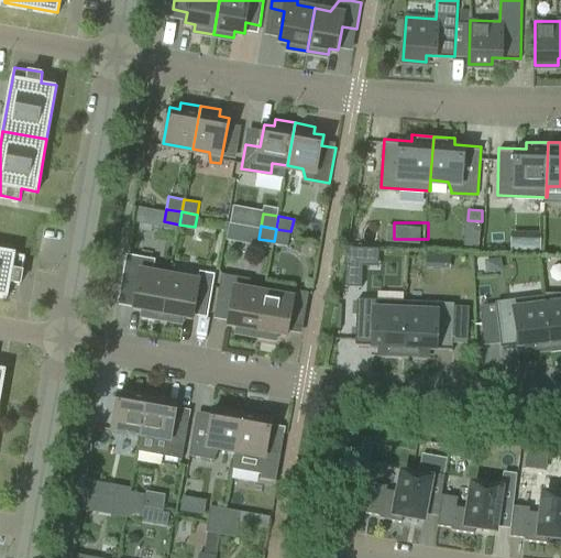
[(276,229),(274,241),(288,244),(290,231),(276,229)]
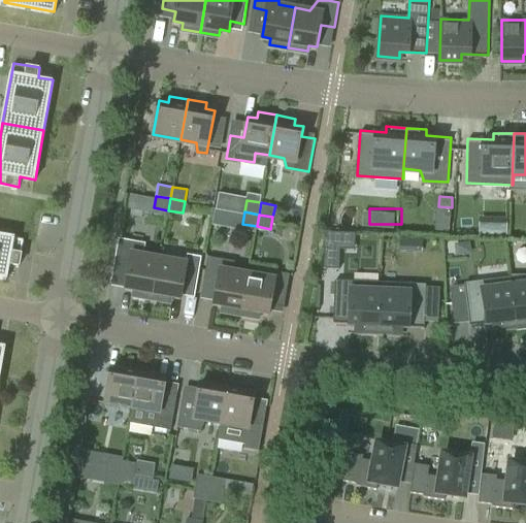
[(0,233),(0,275),(7,278),(9,263),(20,264),(24,238),(0,233)]
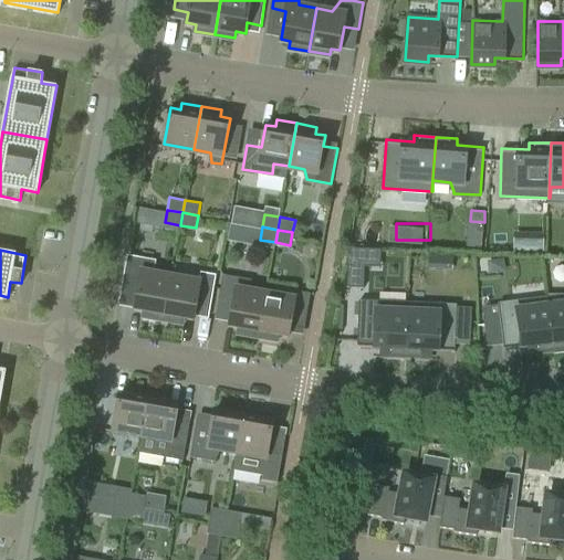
[(144,315),(164,319),(171,276),(155,273),(157,257),(128,253),(121,294),(137,296),(135,307),(145,308),(144,315)]
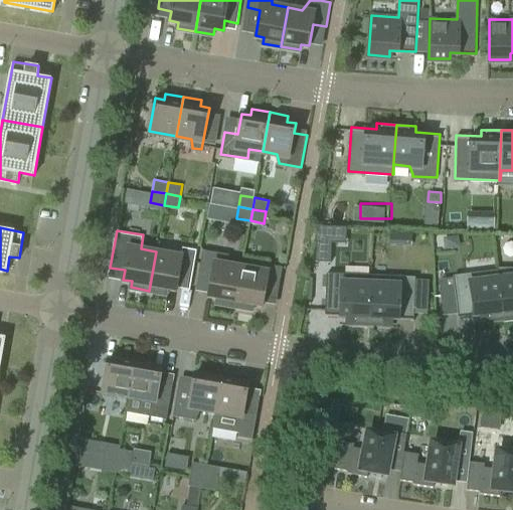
[(332,260),(332,240),(318,239),(318,240),(316,260),(332,260)]
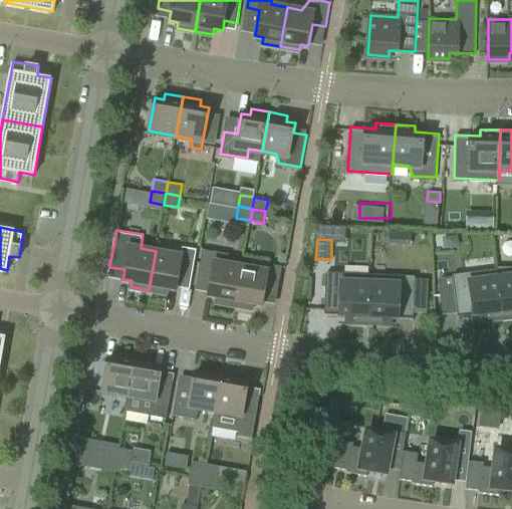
[(156,251),(149,290),(167,293),(168,287),(177,288),(178,279),(191,281),(197,248),(184,246),(182,255),(156,251)]
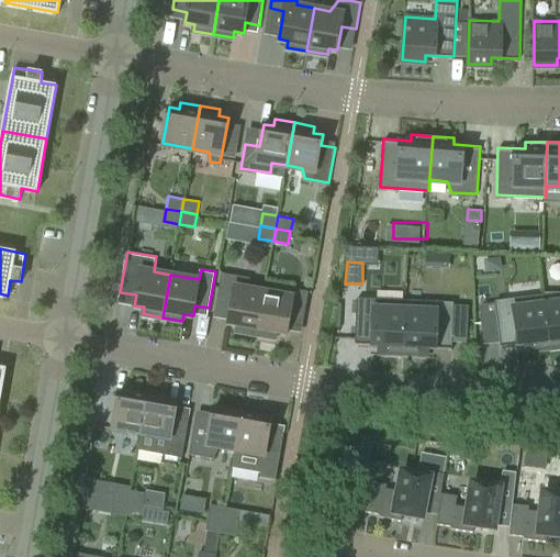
[(236,331),(257,334),(264,291),(249,288),(252,276),(222,271),(219,294),(233,297),(228,322),(237,324),(236,331)]
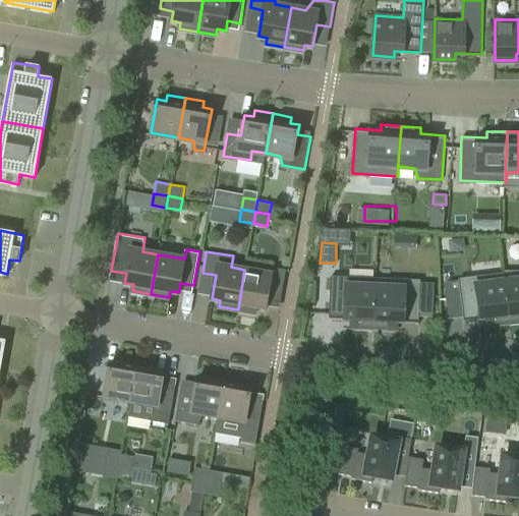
[(244,270),(238,309),(256,312),(257,306),(266,308),(268,298),(281,300),(287,268),(273,266),(272,275),(244,270)]
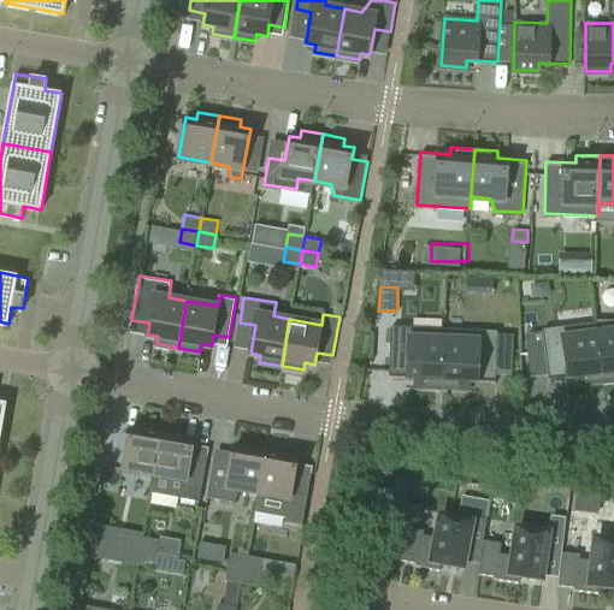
[(603,379),(596,320),(543,327),(550,378),(579,375),(580,382),(603,379)]
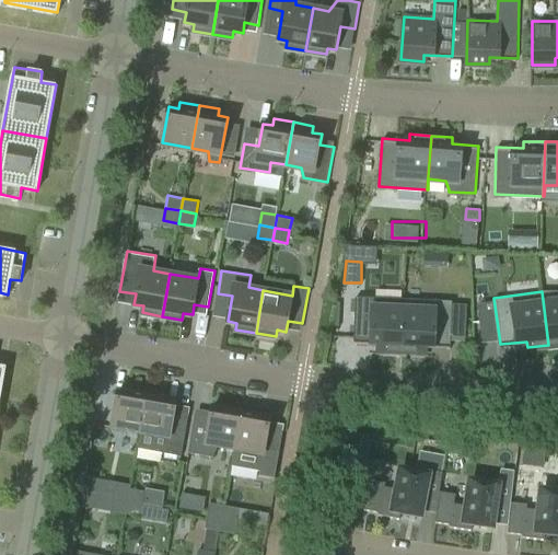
[(543,291),(542,291),(548,345),(557,343),(557,299),(544,302),(543,291)]
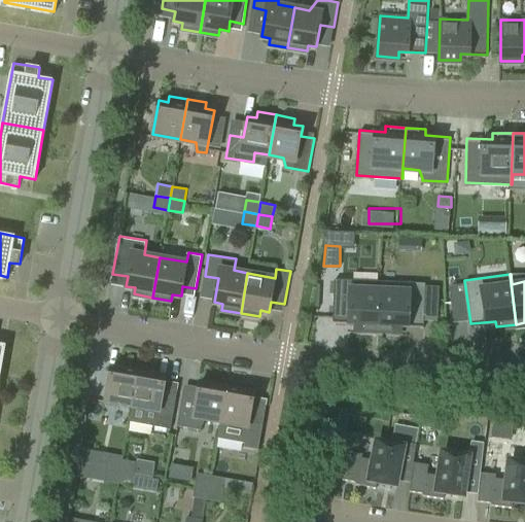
[(358,329),(379,329),(381,279),(336,277),(334,321),(358,322),(358,329)]
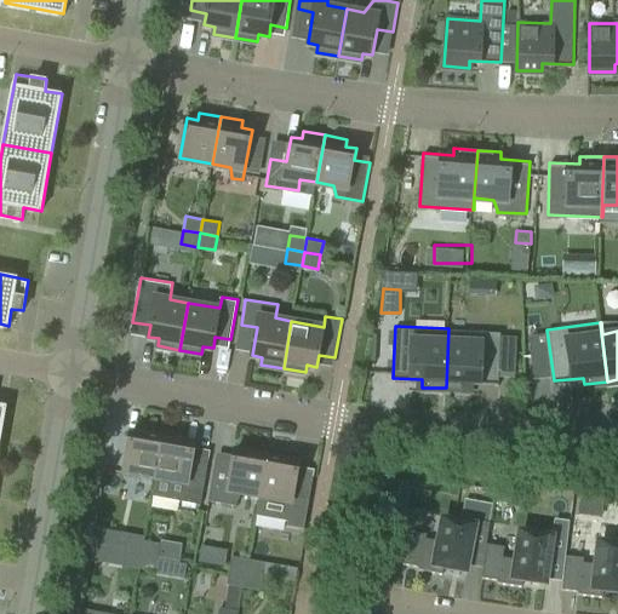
[(448,328),(446,388),(470,389),(470,382),(499,383),(502,331),(448,328)]
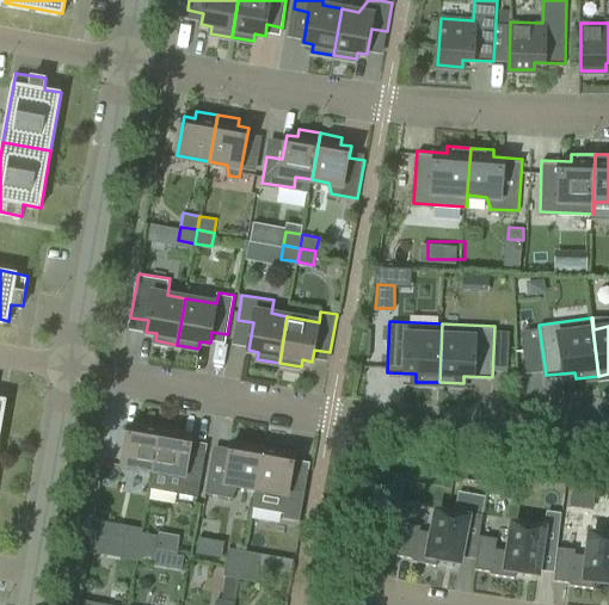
[(122,463),(154,469),(162,423),(141,418),(140,425),(129,424),(122,463)]
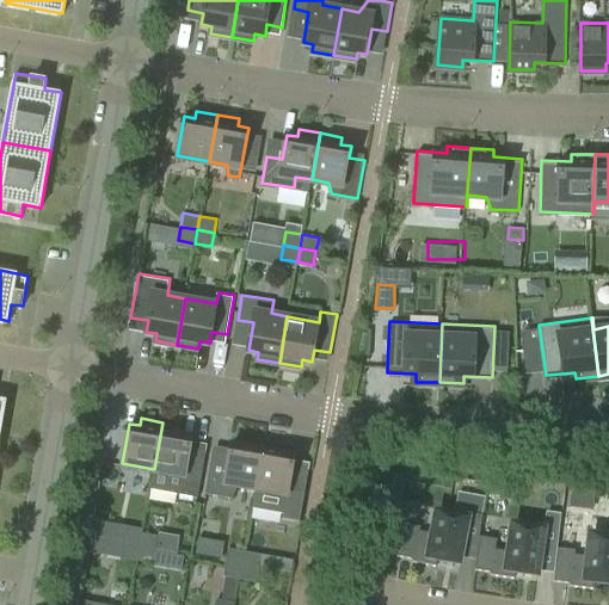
[(162,423),(154,469),(152,487),(198,495),(205,449),(191,446),(194,434),(183,433),(184,426),(162,423)]
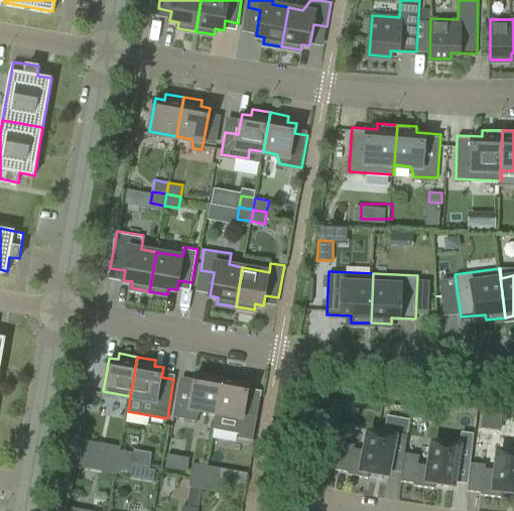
[(217,411),(224,372),(206,369),(205,375),(196,373),(194,383),(180,380),(174,414),(198,418),(202,408),(217,411)]
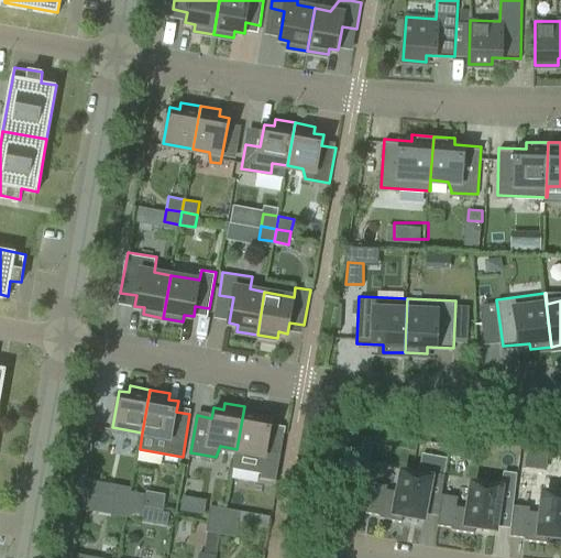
[(237,449),(233,467),(262,471),(262,477),(277,479),(281,457),(266,455),(272,423),(273,418),(263,416),(264,409),(244,406),(237,449)]
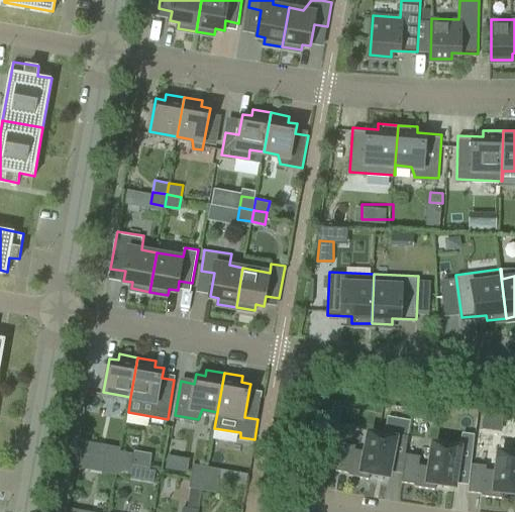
[(336,469),(350,471),(349,473),(370,477),(371,472),(389,475),(397,436),(370,432),(366,454),(354,452),(356,443),(342,440),(336,469)]
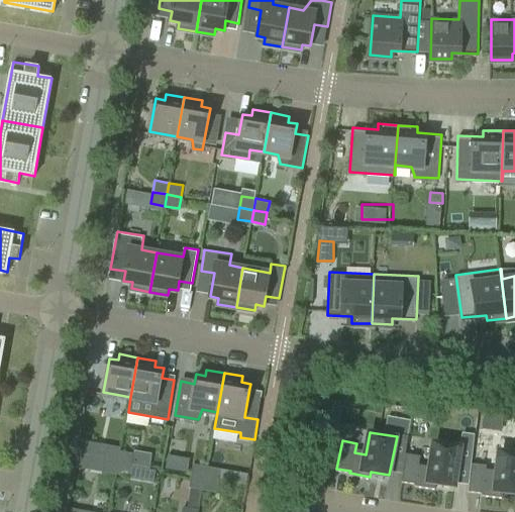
[(431,465),(420,464),(421,454),(407,452),(403,480),(416,482),(415,484),(436,488),(437,482),(455,485),(461,446),(434,442),(431,465)]
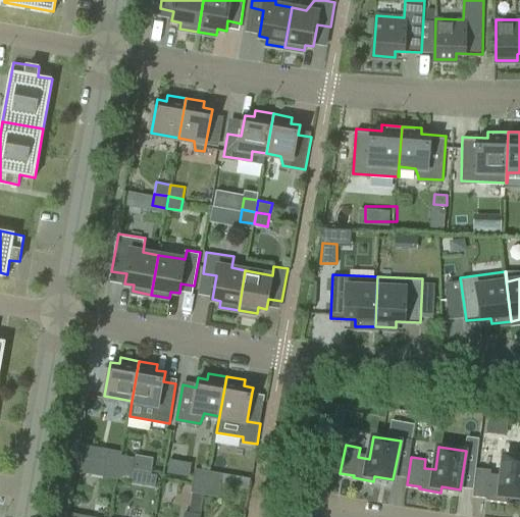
[(108,451),(106,463),(120,465),(122,454),(108,451)]
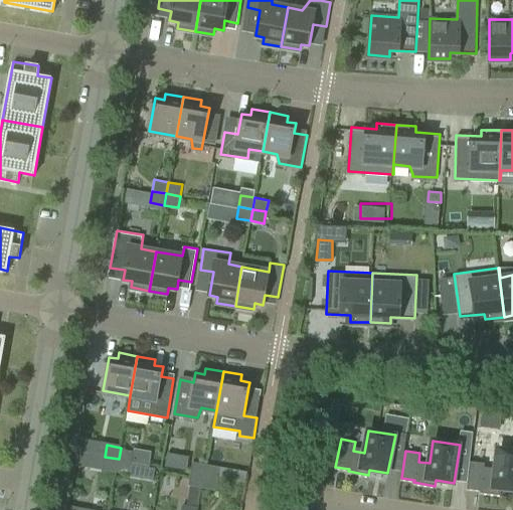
[(121,448),(119,459),(133,462),(135,450),(121,448)]
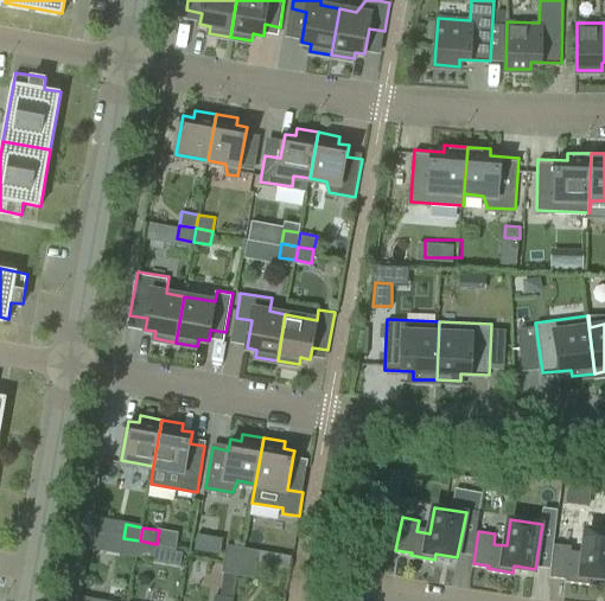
[(567,580),(591,582),(592,576),(604,577),(604,531),(602,531),(587,529),(585,556),(572,555),(573,544),(555,542),(552,575),(567,577),(567,580)]
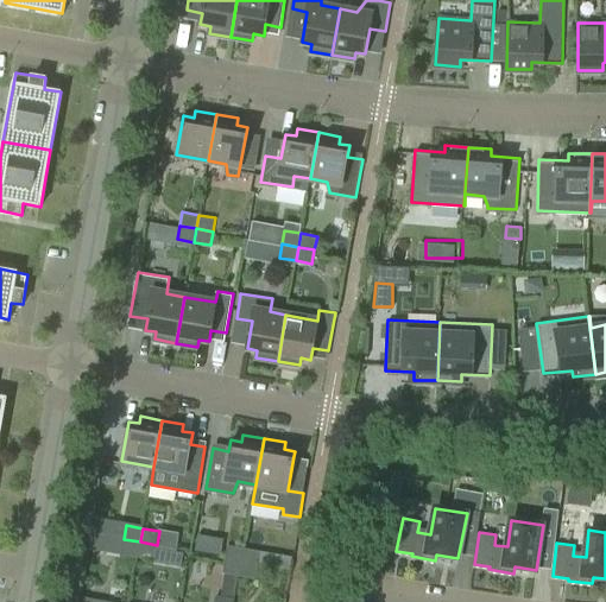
[(121,552),(138,556),(140,542),(124,539),(121,552)]
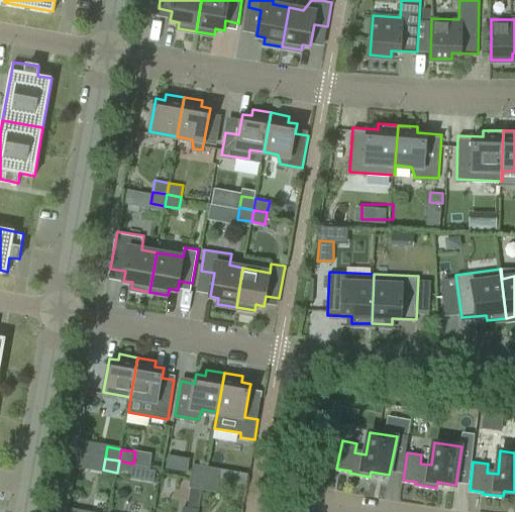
[(119,461),(117,473),(131,475),(133,464),(119,461)]
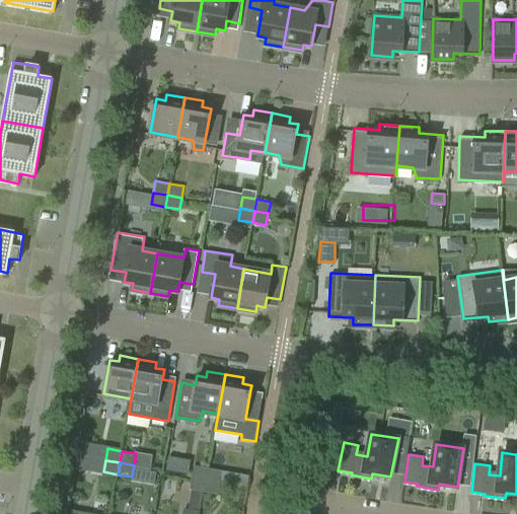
[(195,463),(193,475),(207,478),(209,466),(195,463)]
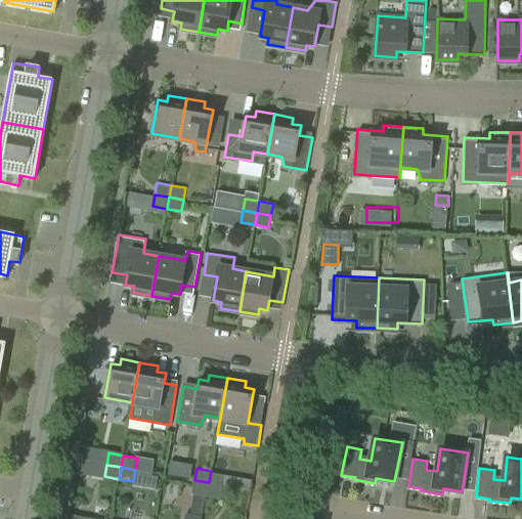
[(211,471),(209,482),(223,485),(225,473),(211,471)]
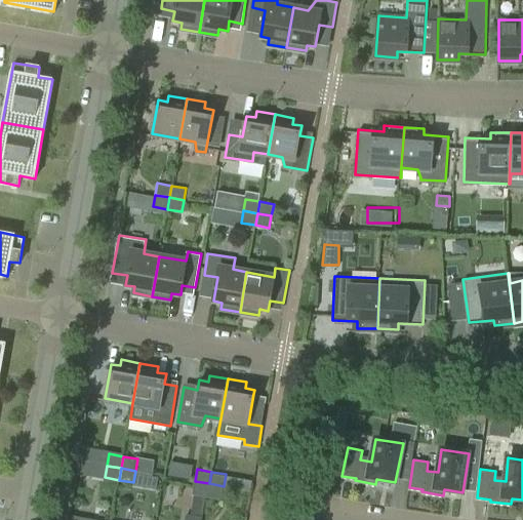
[(193,492),(207,495),(209,483),(195,481),(193,492)]
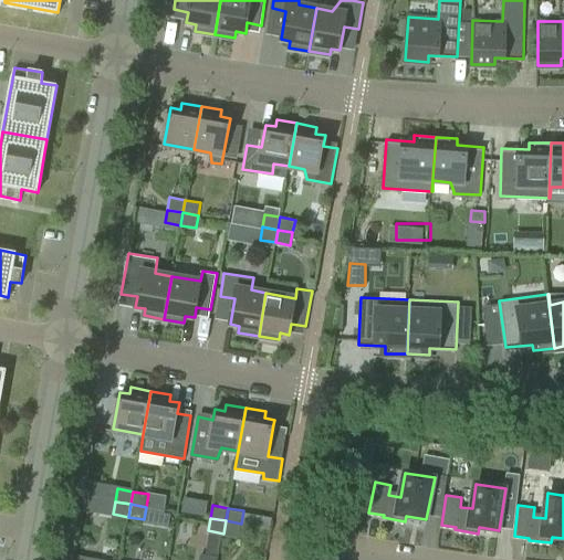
[(226,520),(223,534),(239,536),(241,524),(226,520)]
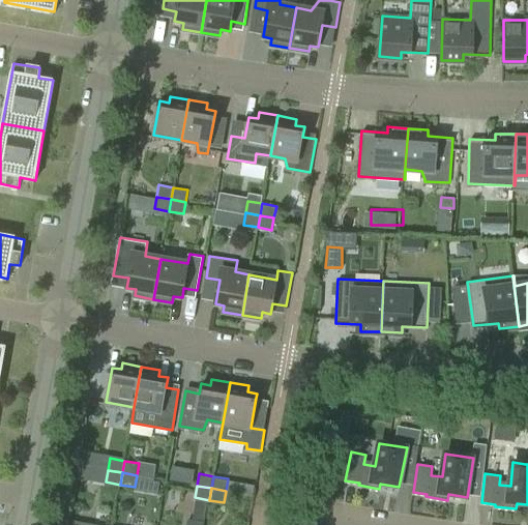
[(189,517),(189,524),(207,524),(207,516),(189,517)]
